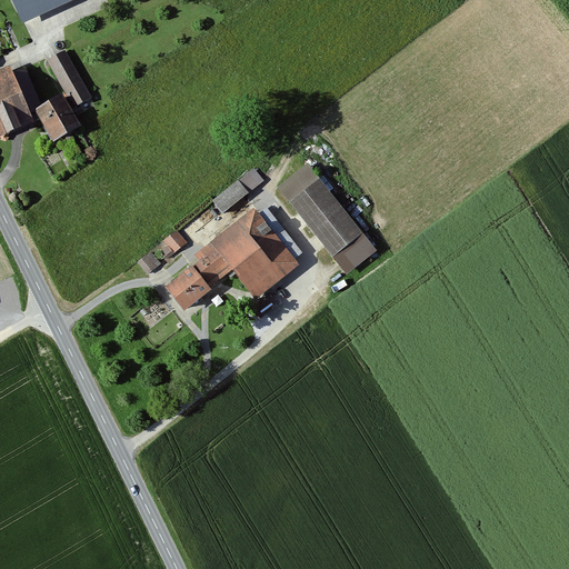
[(12,0),(22,20),(65,0),(12,0)]
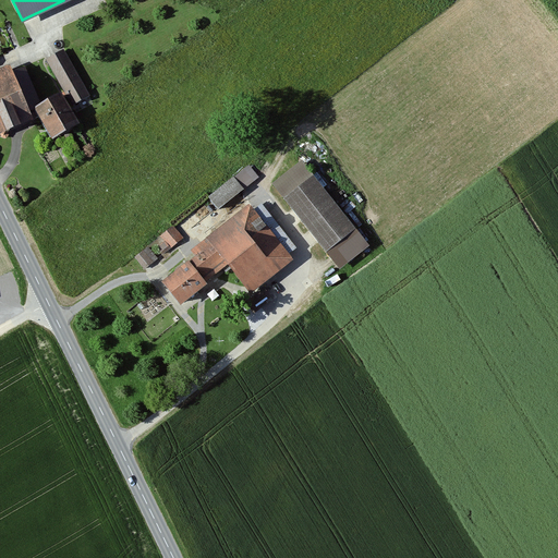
[(62,49),(44,59),(62,93),(69,105),(87,95),(62,49)]
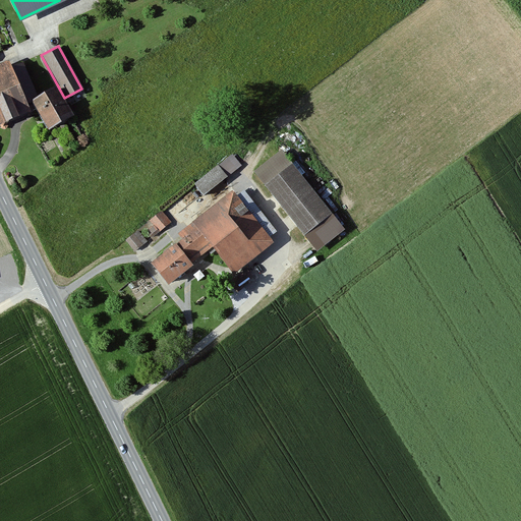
[(22,58),(0,67),(0,123),(34,110),(30,102),(39,97),(22,58)]
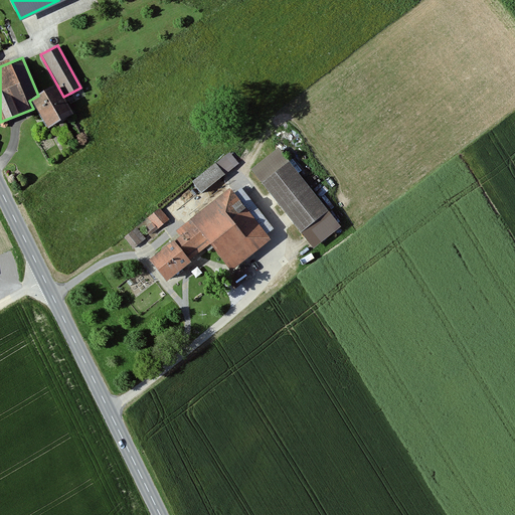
[(57,86),(38,96),(29,101),(33,109),(45,130),(73,116),(63,97),(57,86)]
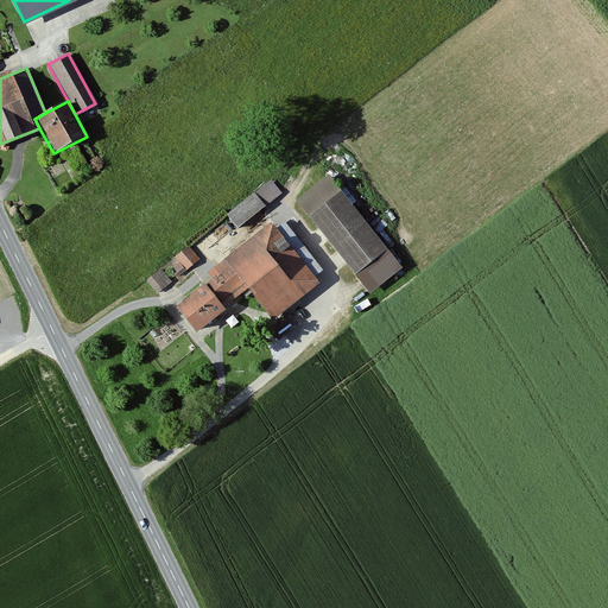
[(397,257),(330,170),(295,196),(369,296),(396,276),(397,257)]
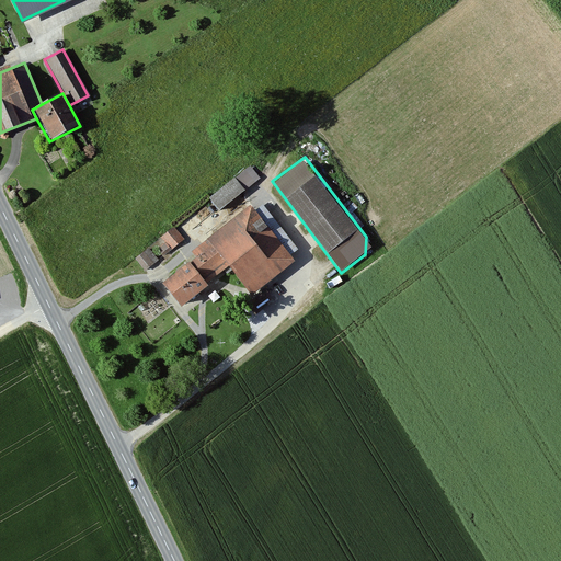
[(249,162),(208,195),(220,212),(262,179),(249,162)]
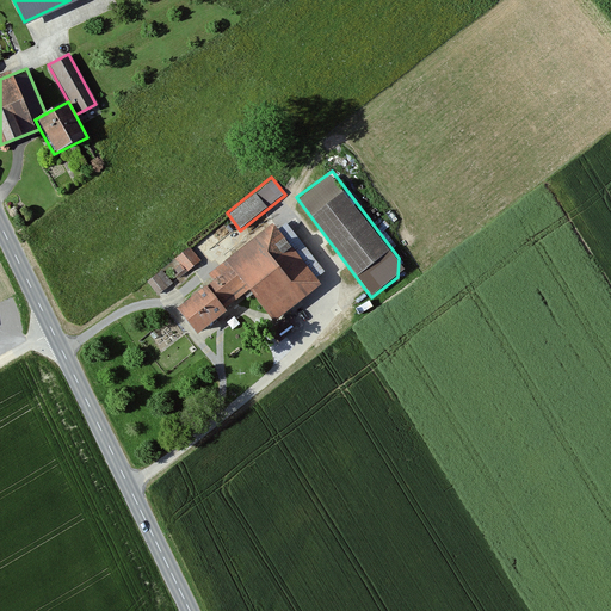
[(323,283),(269,222),(172,303),(198,335),(253,289),(279,320),(323,283)]
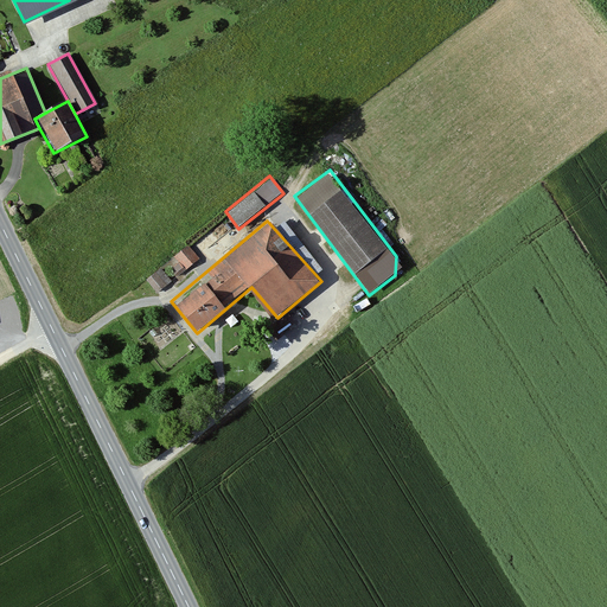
[(198,257),(189,244),(176,255),(186,267),(198,257)]
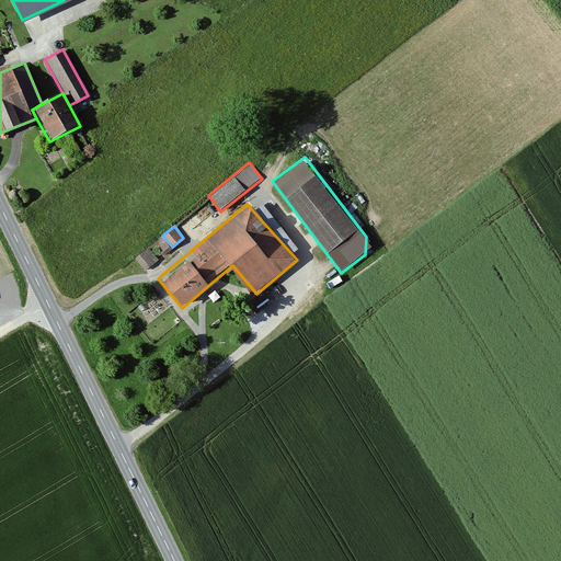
[(159,259),(148,247),(136,256),(147,268),(159,259)]
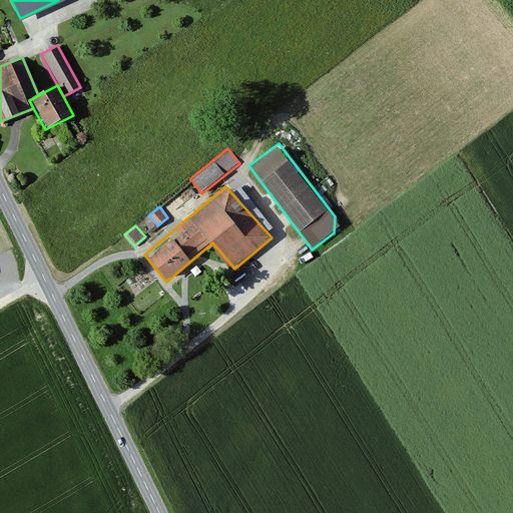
All buildings are outlined.
